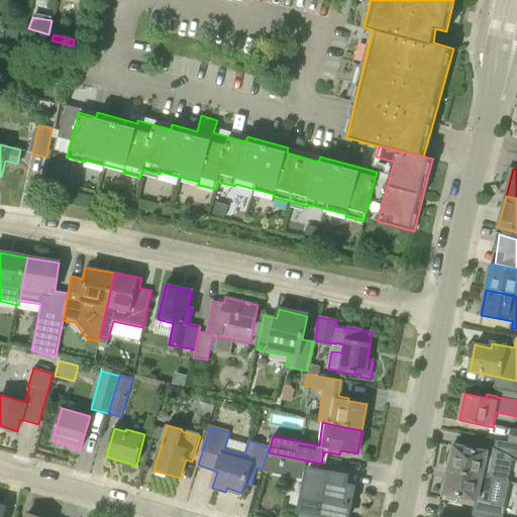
[(516,429),(511,428),(508,442),(516,444),(516,429)]
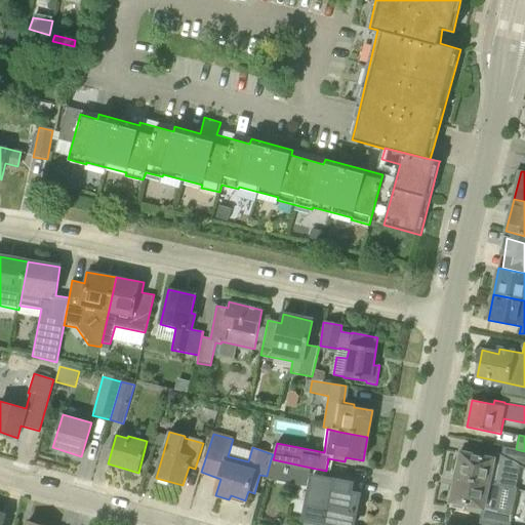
[(524,470),(524,451),(516,449),(503,447),(500,456),(497,453),(495,459),(461,452),(459,460),(455,459),(454,469),(457,469),(456,476),(517,489),(520,468),(524,470)]
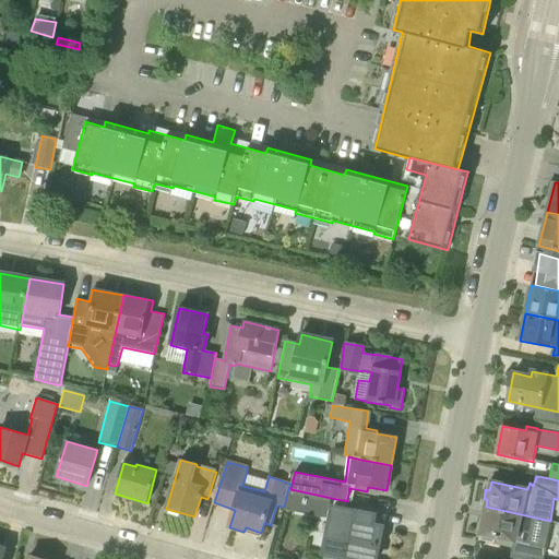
[(306,508),(329,512),(330,506),(331,498),(290,489),(288,489),(284,507),(283,510),(305,514),(306,508)]
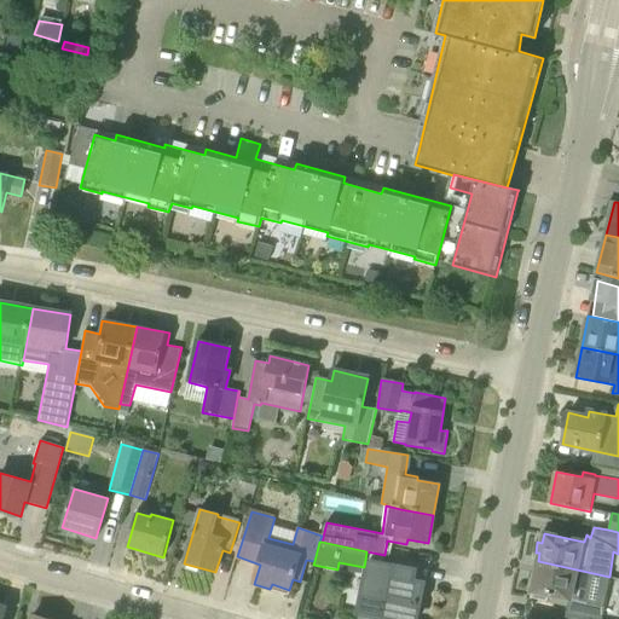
[(416,570),(365,560),(364,567),(353,618),(418,618),(424,586),(415,584),(416,570)]
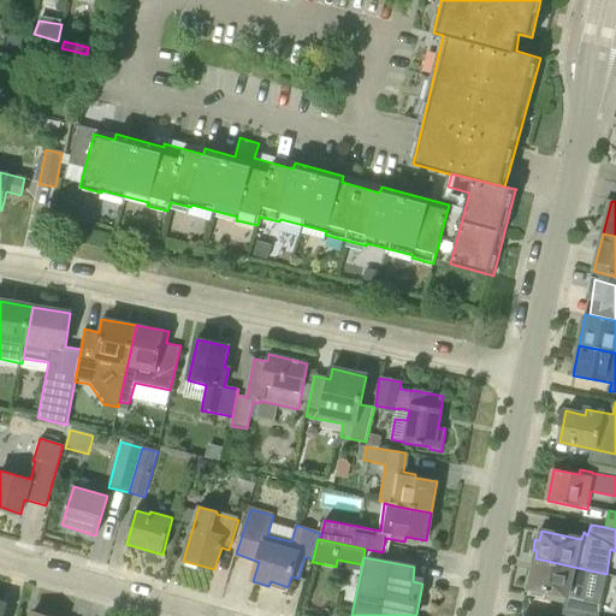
[(576,615),(599,615),(606,574),(535,558),(528,591),(566,598),(563,614),(576,615)]
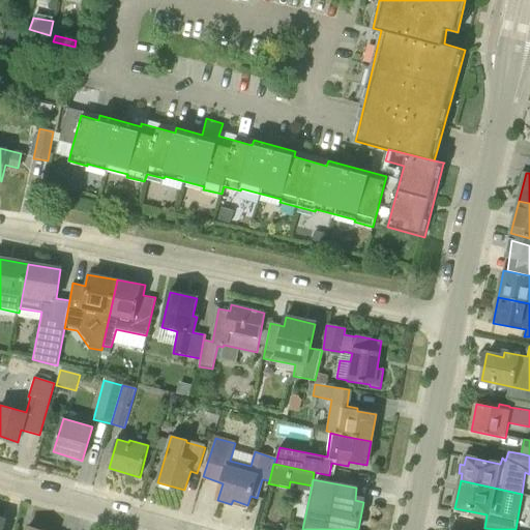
All buildings are outlined.
